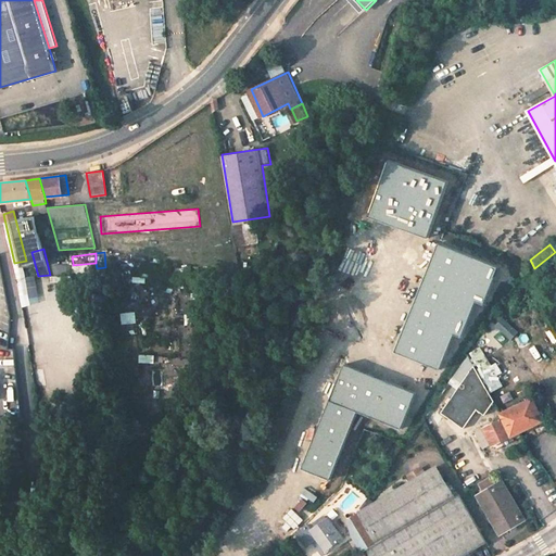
[(494,402),(475,365),(441,413),(464,428),(478,409),(485,415),(494,402)]
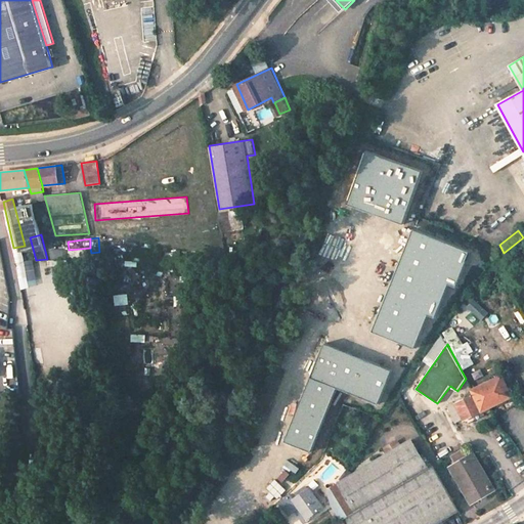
[(349,376),(355,363),(345,360),(340,373),(349,376)]
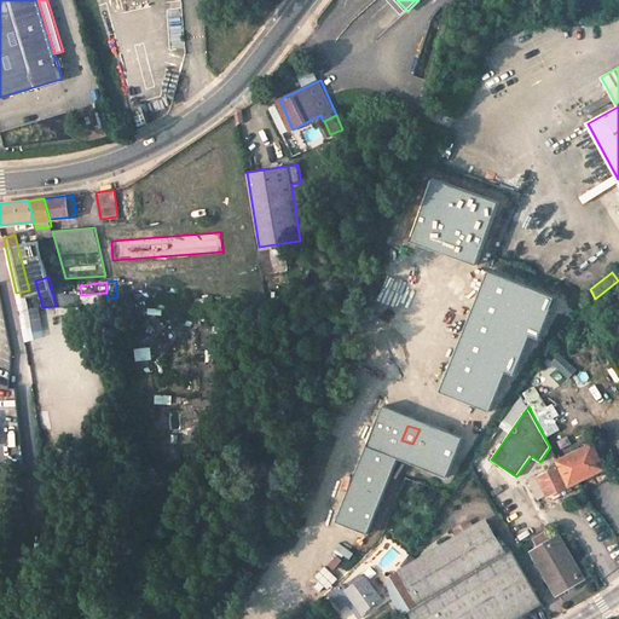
[(401,440),(392,464),(403,469),(412,444),(401,440)]
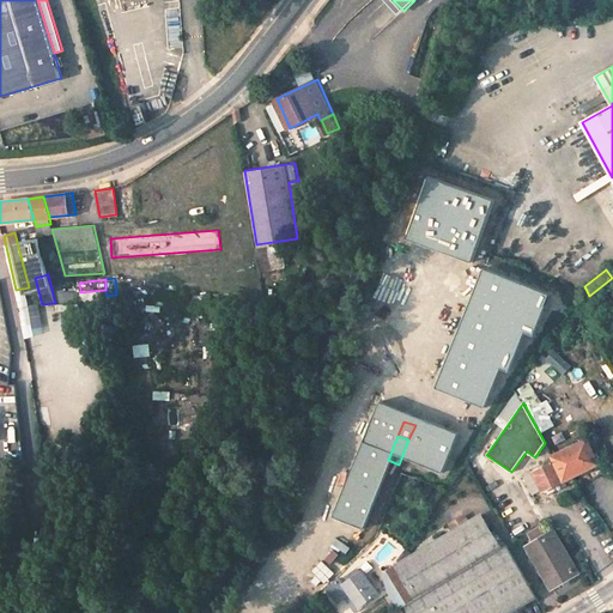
[(554,461),(533,472),(541,489),(545,495),(556,490),(554,489),(564,484),(563,481),(572,475),(592,467),(586,454),(594,450),(588,438),(552,456),(554,461)]
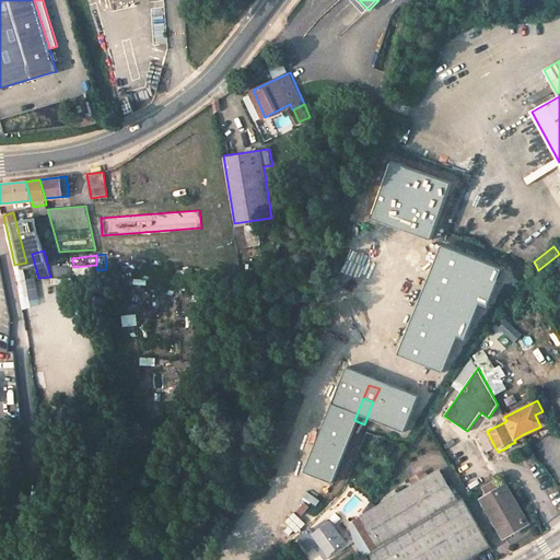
[(298,407),(290,427),(296,430),(305,410),(298,407)]
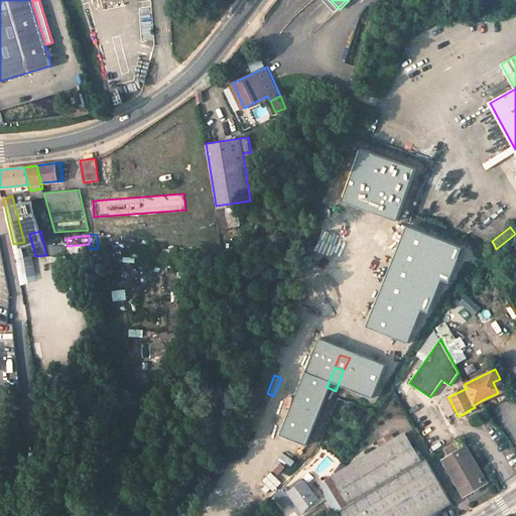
[(505,390),(500,379),(493,382),(498,393),(505,390)]
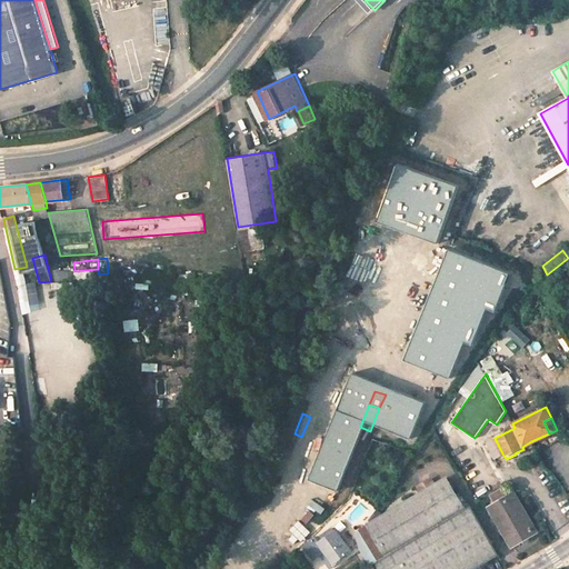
[(372,439),(358,432),(342,468),(358,475),(372,439)]
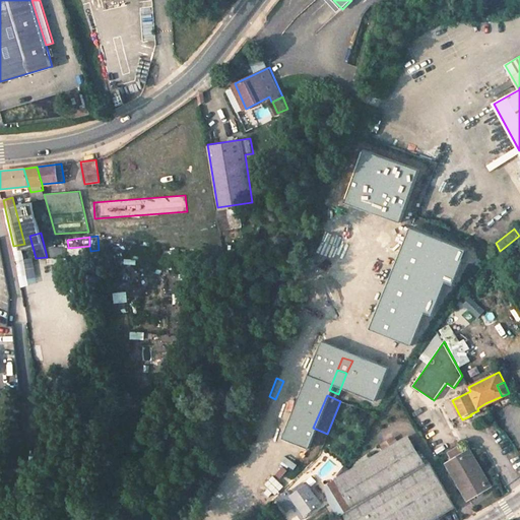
[(451,396),(443,401),(452,418),(459,414),(452,400),(451,396)]
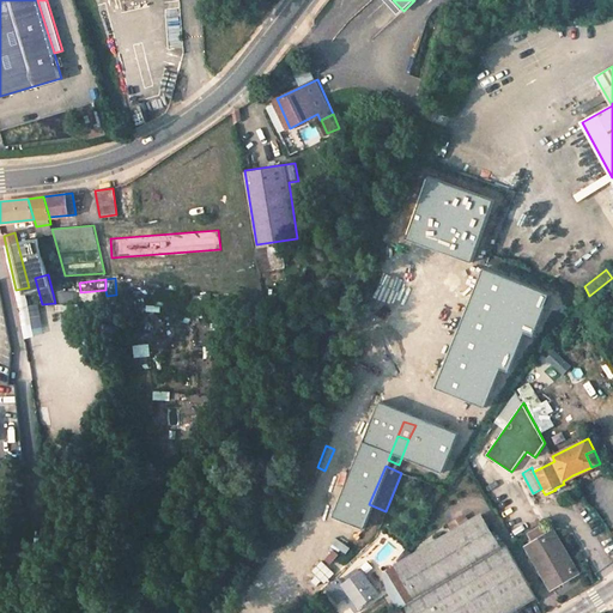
[(304,499),(298,513),(304,515),(309,501),(304,499)]
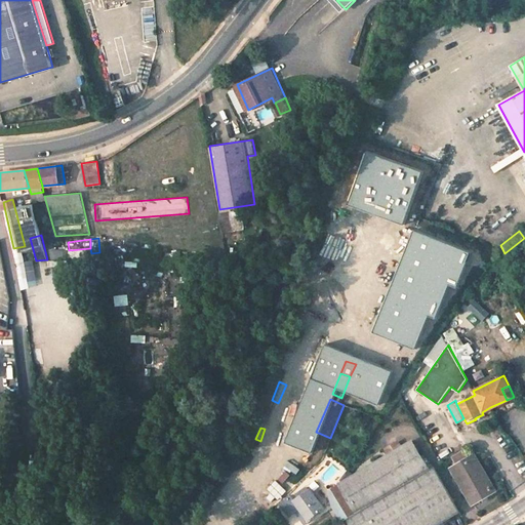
[(316,432),(311,448),(322,458),(330,438),(316,432)]
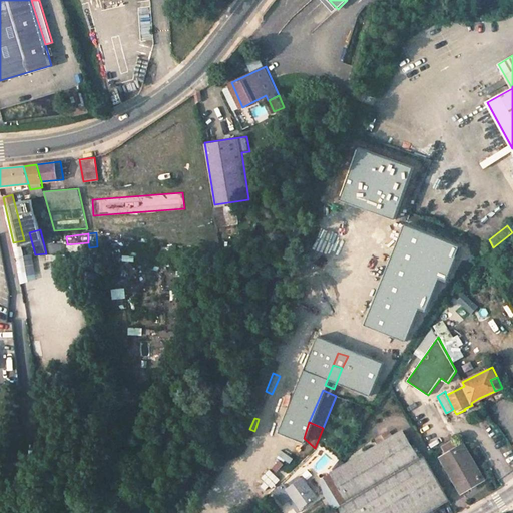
[(412,448),(401,432),(346,464),(337,469),(331,473),(347,500),(418,458),(417,456),(422,454),(417,446),(412,448)]
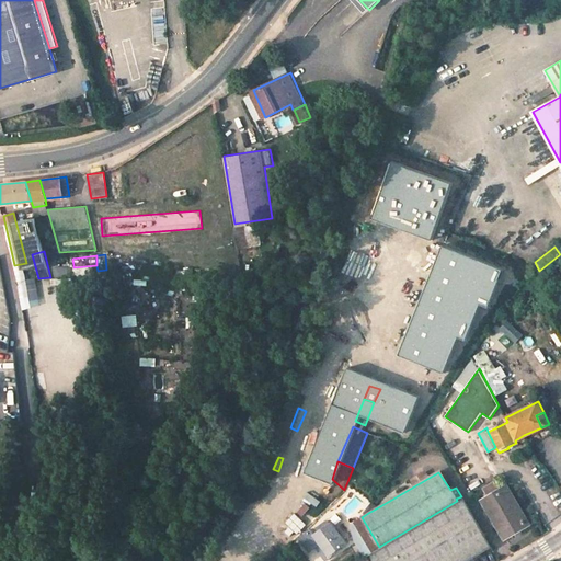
[(344,490),(332,479),(263,547),(274,558),(344,490)]
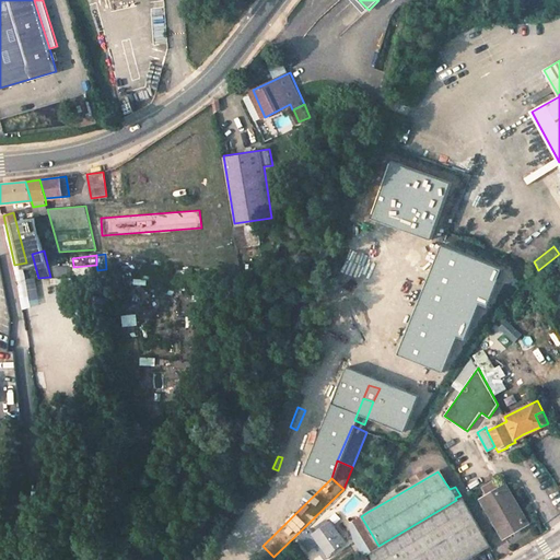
[(528,522),(505,485),(481,499),(503,536),(528,522)]
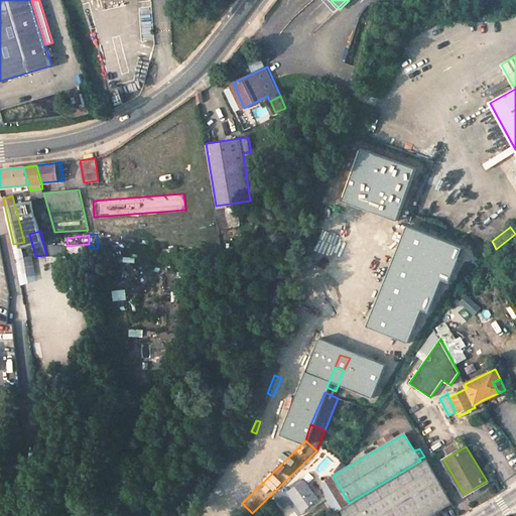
[(428,515),(452,502),(425,459),(420,461),(349,503),(338,510),(341,515),(428,515)]
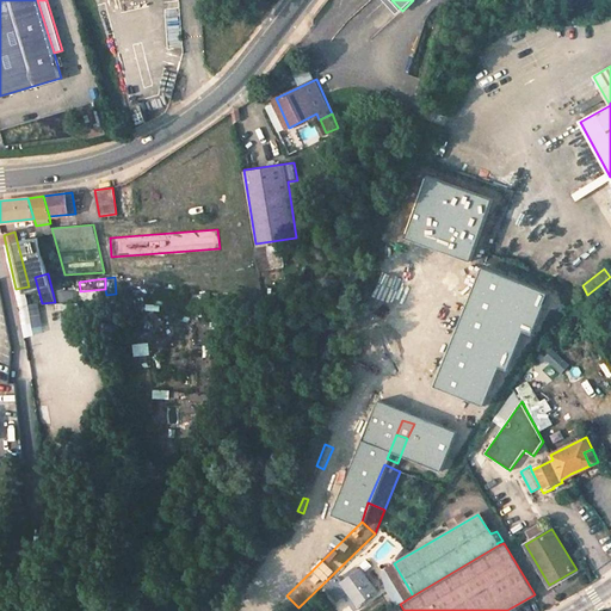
[(397,557),(401,559),(412,553),(405,547),(397,557)]
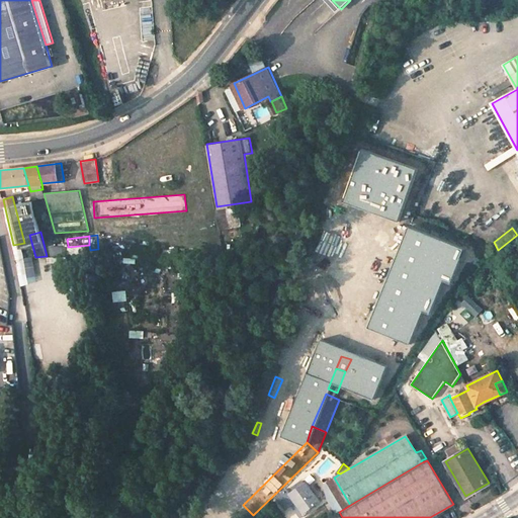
[(350,505),(334,478),(325,483),(328,499),(336,513),(338,512),(339,512),(350,505)]
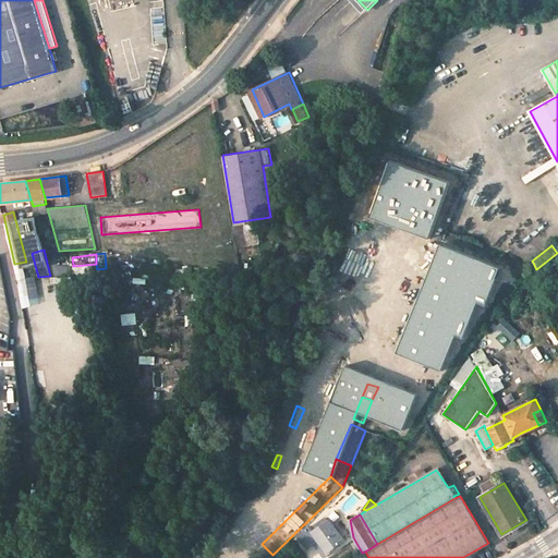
[(314,531),(313,532),(318,541),(322,538),(329,550),(337,545),(343,540),(329,520),(314,531)]
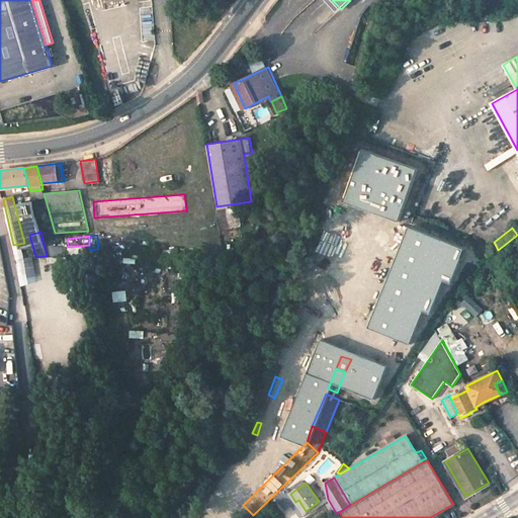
[(295,502),(290,494),(291,493),(288,488),(276,496),(285,509),(291,505),(293,508),(297,506),(303,513),(306,511),(298,500),(295,502)]
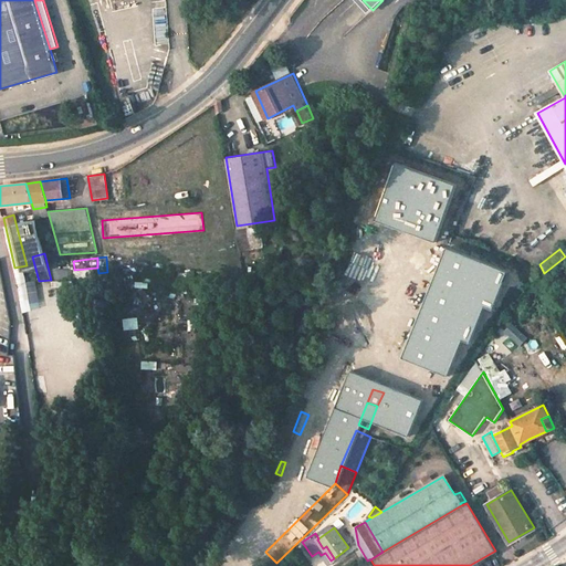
[(328,565),(344,554),(342,553),(334,558),(331,561),(325,553),(321,555),(328,565)]
